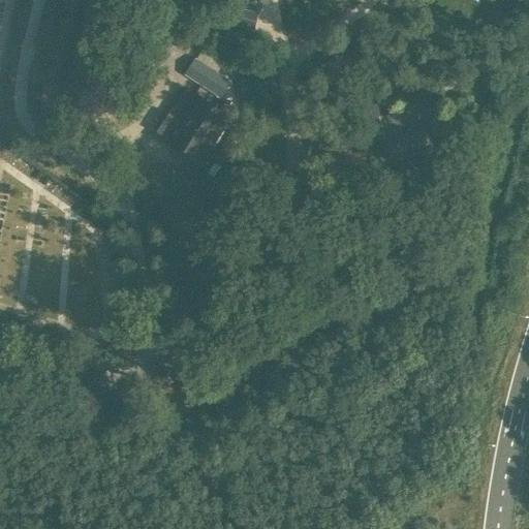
[(219,3),(215,21),(253,29),(257,12),(219,3)]
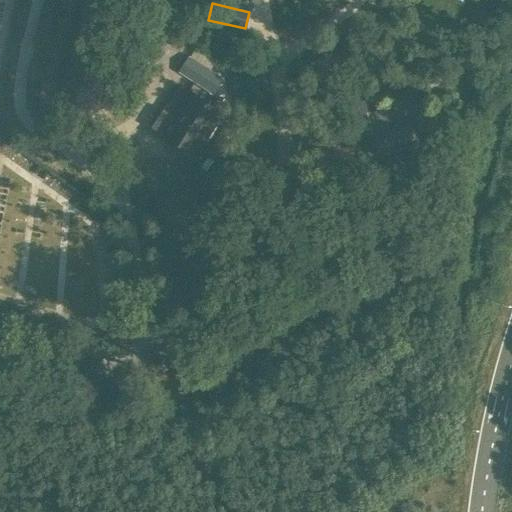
[(180,72),(214,93),(223,80),(189,58),(180,72)]
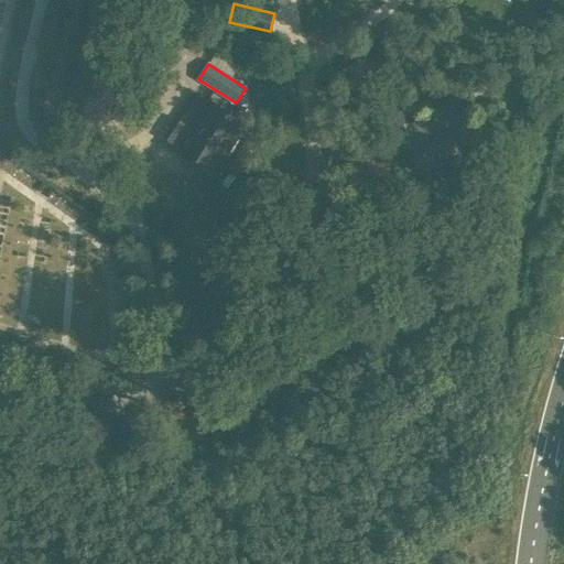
[(235,117),(208,100),(191,128),(180,121),(166,140),(215,171),(246,125),(235,117)]
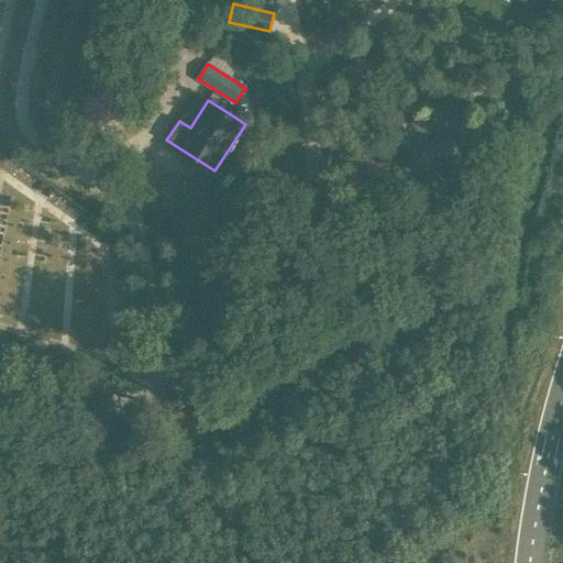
[(240,109),(234,117),(245,124),(251,116),(240,109)]
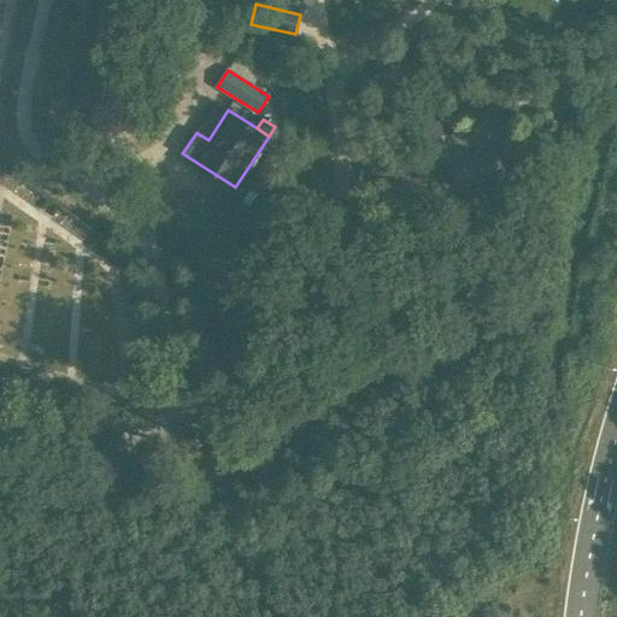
[(464,131),(445,136),(441,122),(425,127),(434,166),(450,163),(456,188),(503,176),(497,151),(469,158),(464,131)]
